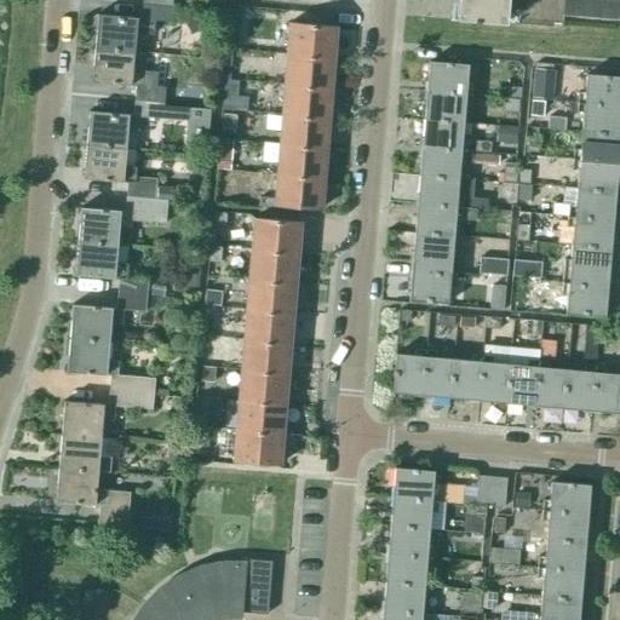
[(457,0),(455,21),(499,24),(504,26),(504,24),(516,26),(517,13),(505,12),(506,0),(457,0)]
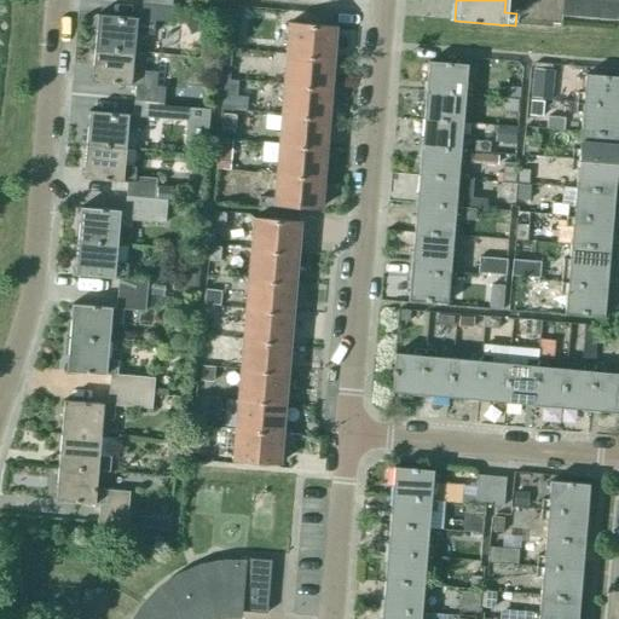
[(573,3),(562,1),(561,16),(572,17),(573,3)]
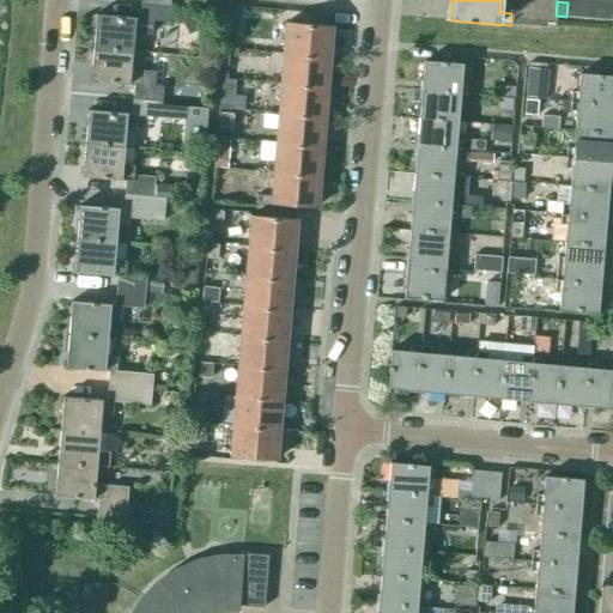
[(578,4),(568,2),(566,17),(577,18),(578,4)]
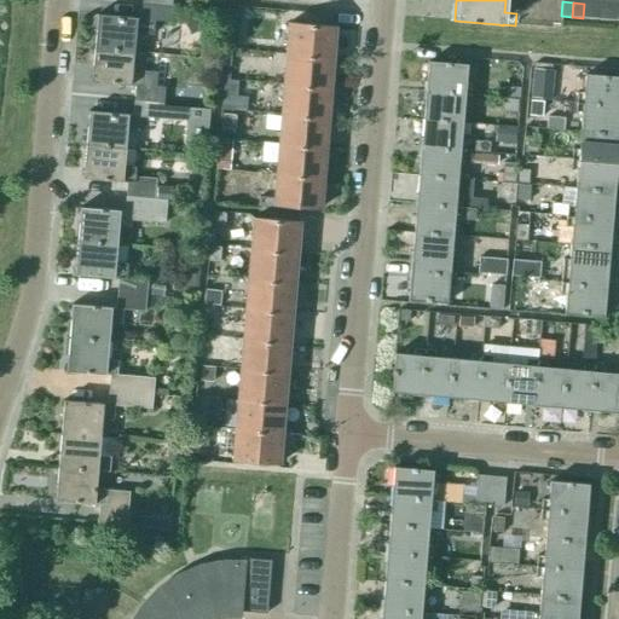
[(169,22),(171,6),(142,4),(140,18),(96,15),(93,48),(133,52),(136,33),(154,35),(155,21),(169,22)]
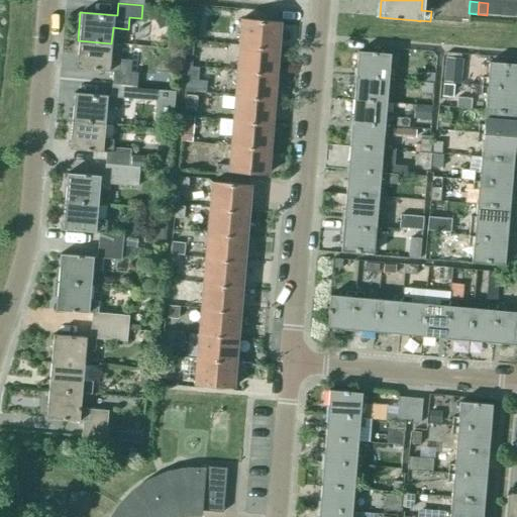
[(497,3),(488,3),(487,15),(496,15),(497,3)]
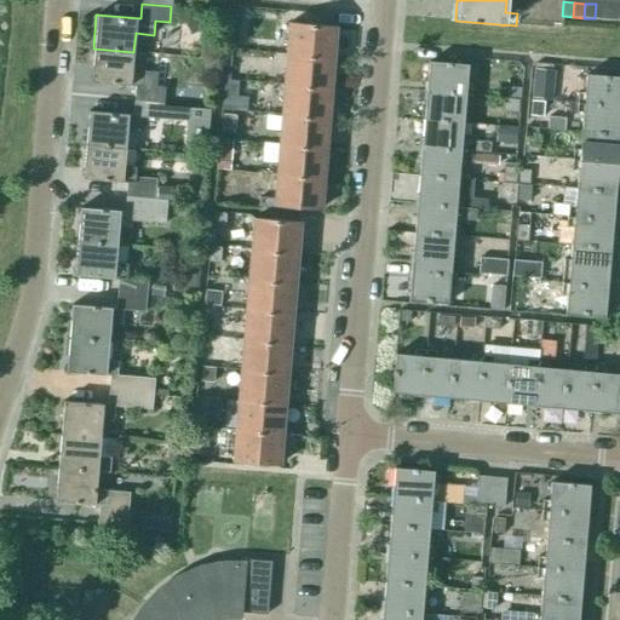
[(607,5),(596,4),(595,18),(606,19),(607,5)]
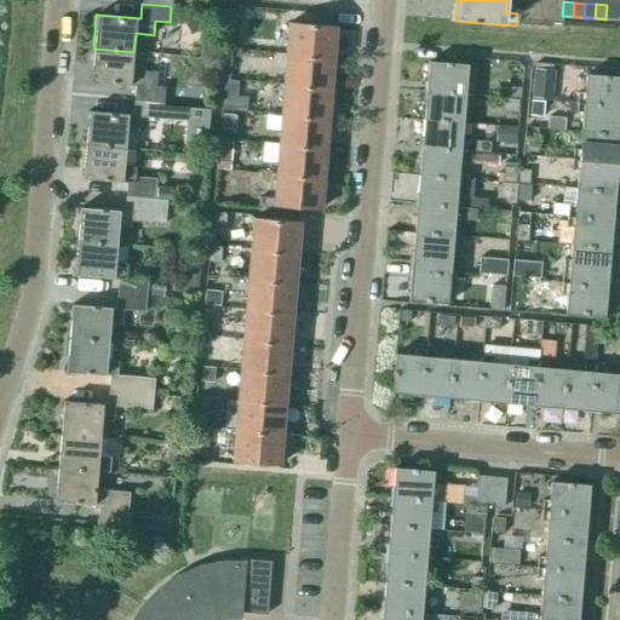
[(619,6),(607,5),(606,19),(618,21),(619,6)]
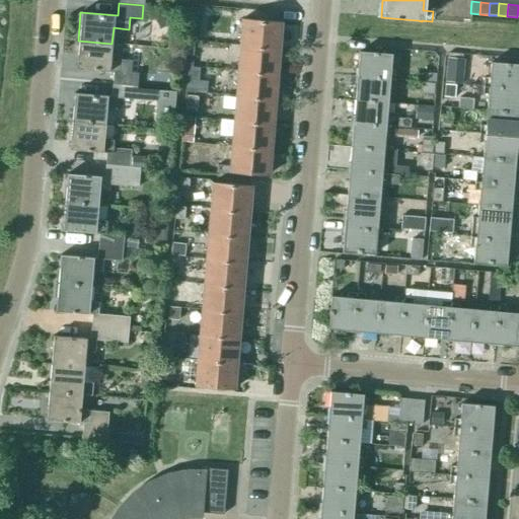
[(159,29),(178,20),(172,8),(153,17),(159,29)]
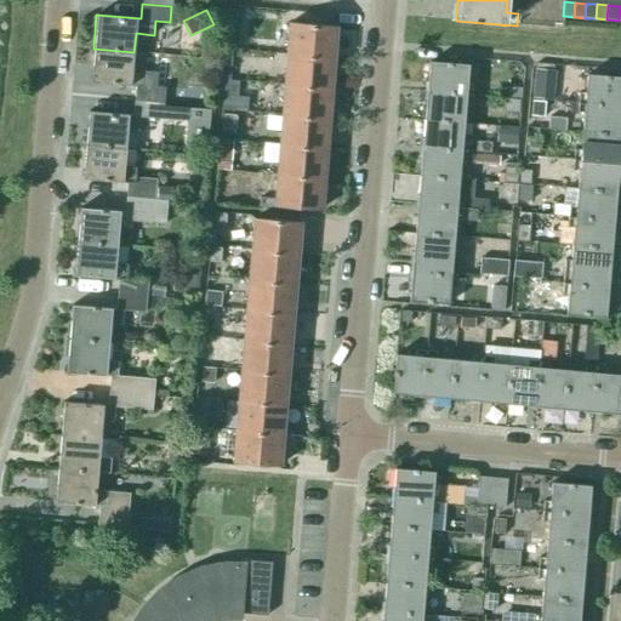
[(239,10),(224,10),(224,18),(239,20),(239,10)]
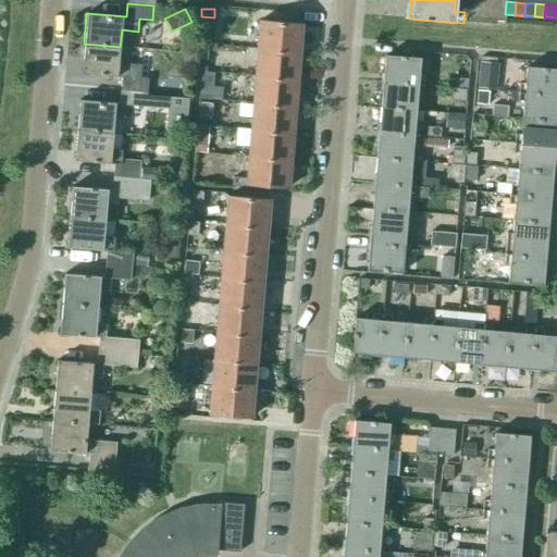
[(257,49),(299,52),(301,24),(260,21),(257,49)]
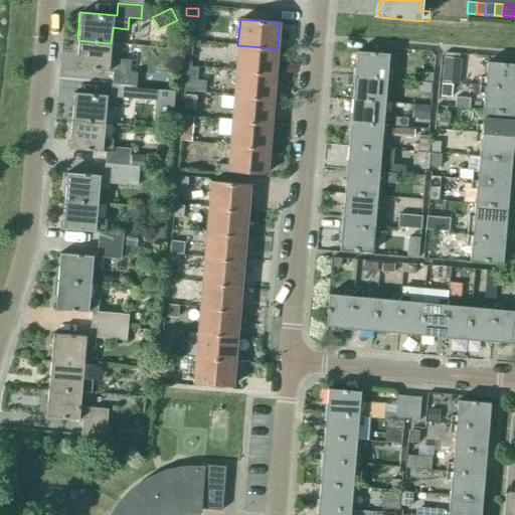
[(110,58),(111,43),(77,40),(75,68),(112,71),(111,83),(135,86),(136,73),(118,71),(119,59),(110,58)]
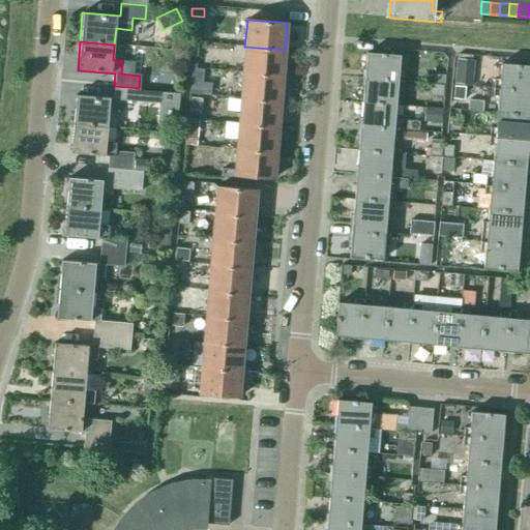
[(184,57),(196,58),(197,47),(185,46),(184,57)]
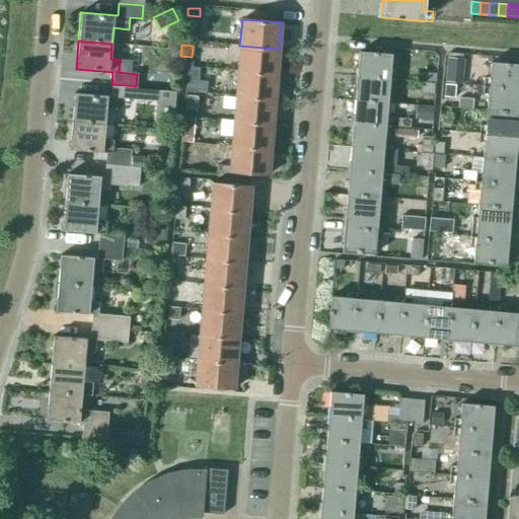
[(277,74),(279,49),(239,46),(237,71),(277,74)]
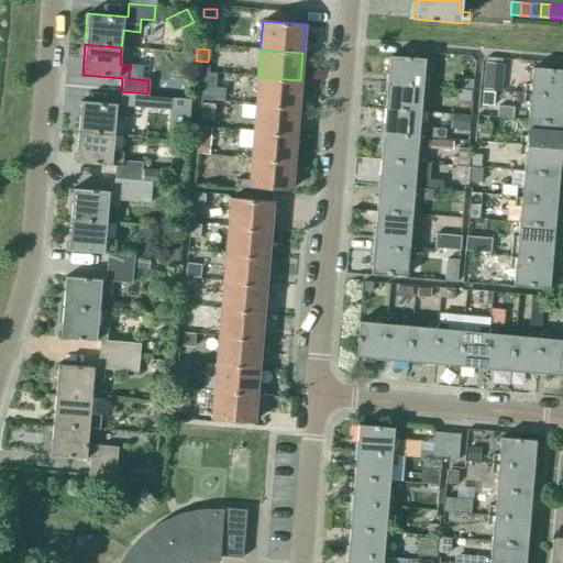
[(387,84),(428,87),(429,77),(422,76),(424,59),(389,56),(387,84)]
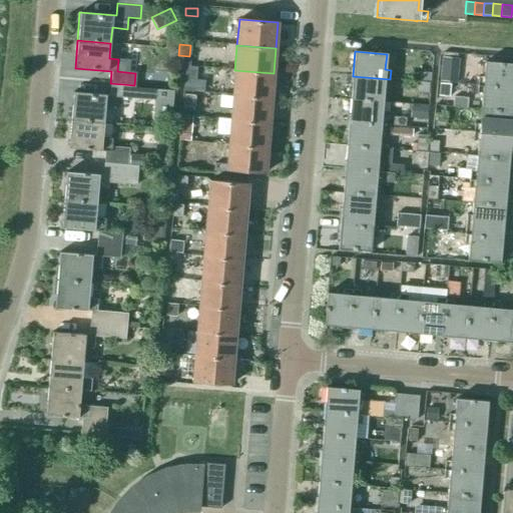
[(478,86),(512,89),(512,64),(485,62),(484,77),(478,77),(478,86)]
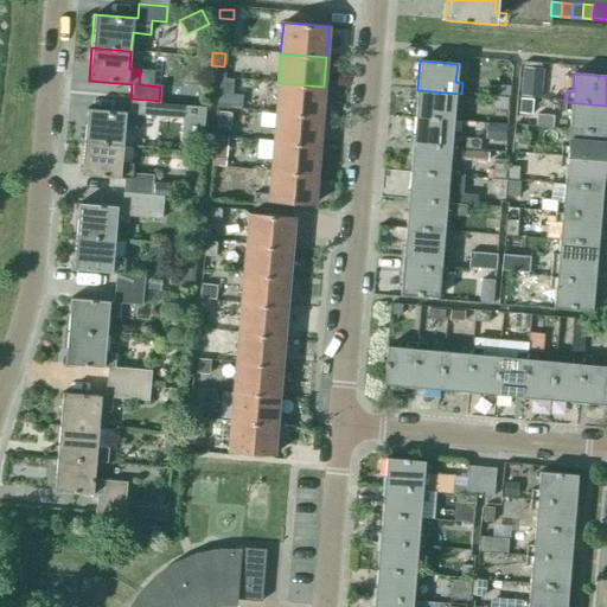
[(231,108),(232,80),(218,80),(216,108),(231,108)]
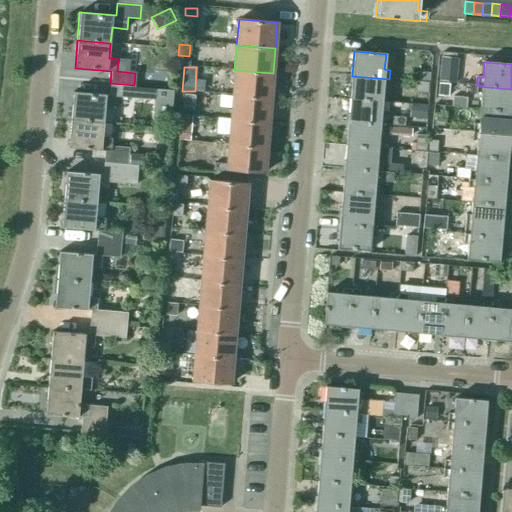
[(449,81),(450,68),(439,67),(438,80),(449,81)]
